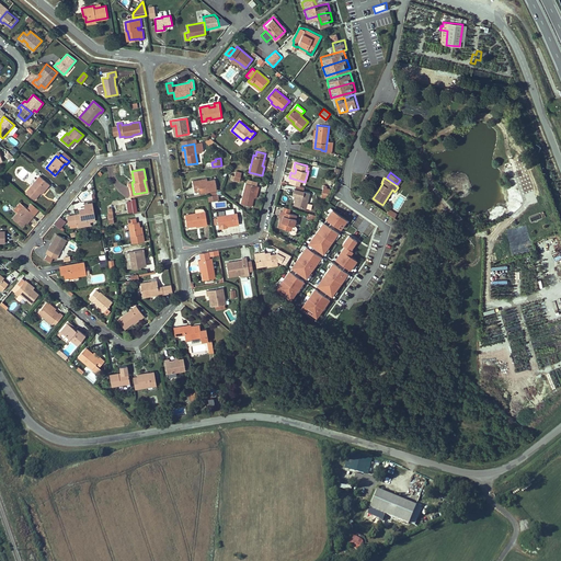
[(39,182),(36,179),(25,192),(34,199),(41,193),(45,186),(46,187),(49,184),(43,179),(39,182)]
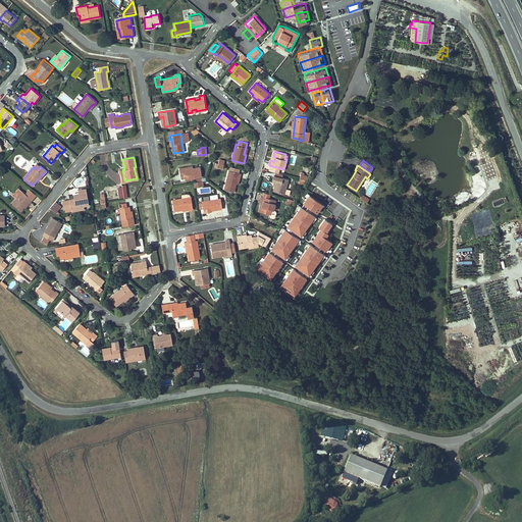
[(185,177),(186,179),(202,176),(200,166),(193,168),(184,169),(184,167),(179,167),(180,177),(185,177)]
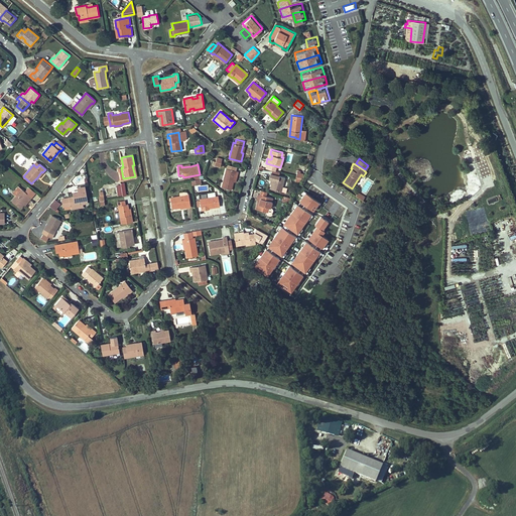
[(226,168),(222,186),(232,189),(234,181),(236,174),(237,175),(238,171),(226,168)]
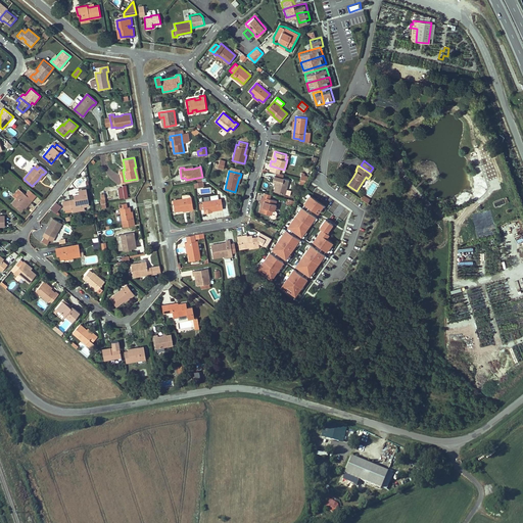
[(274,191),(285,194),(286,189),(288,180),(284,178),(277,177),(276,176),(275,181),(277,182),(275,187),(274,191)]
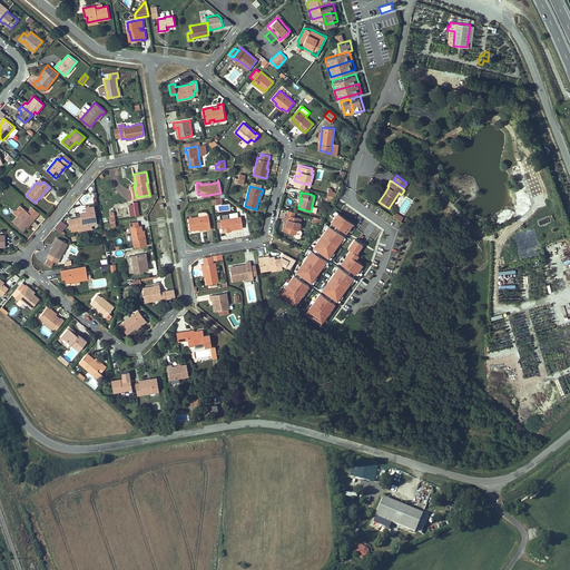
[(28,212),(35,217),(39,213),(31,206),(28,212)]
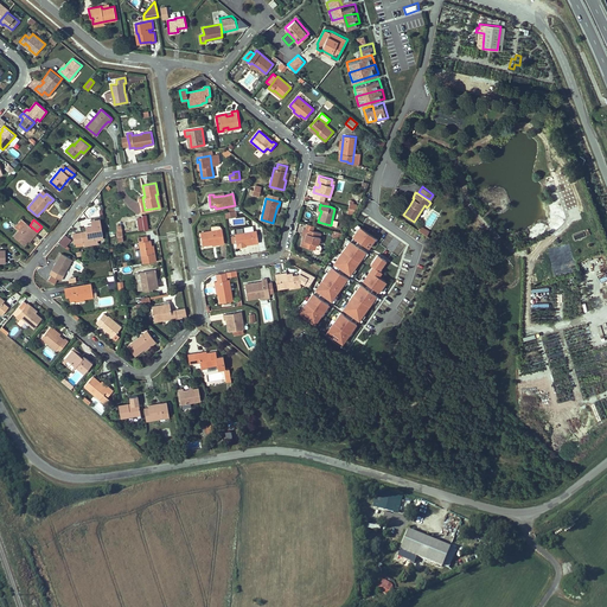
[(75,243),(83,242),(97,240),(103,238),(100,219),(91,221),(93,225),(95,225),(95,229),(93,230),(81,231),(82,232),(72,234),(74,243),(75,243)]
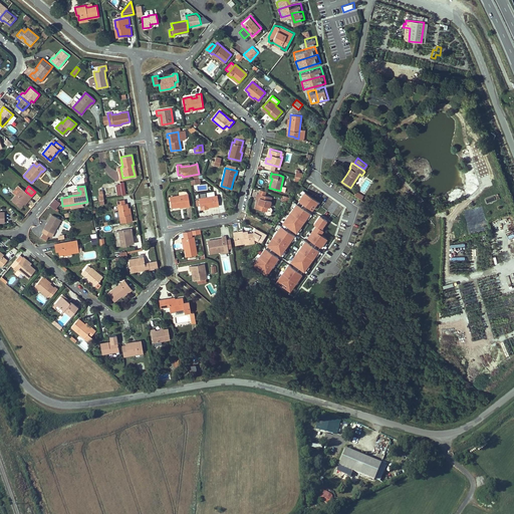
[(25,191),(22,188),(12,200),(20,207),(23,204),(28,199),(29,200),(31,196),(25,191)]
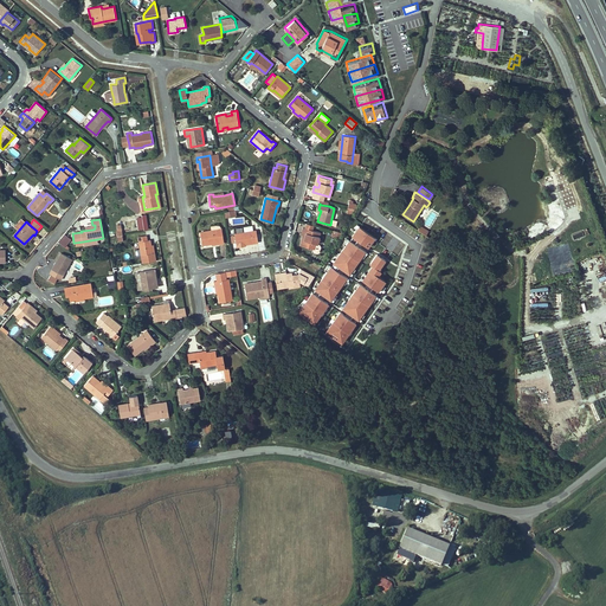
[(375,236),(360,224),(352,233),(368,245),(375,236)]
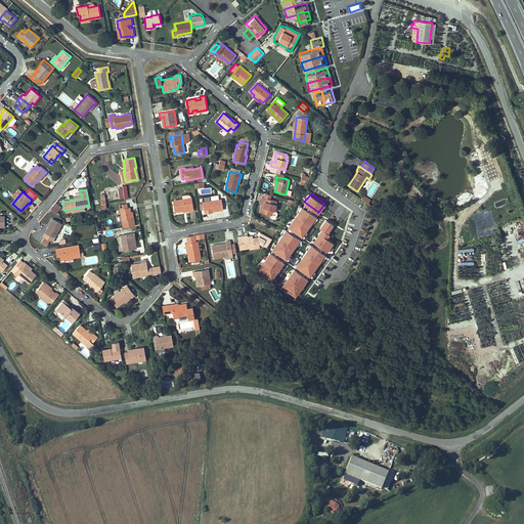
[(364,194),(361,198),(368,203),(370,199),(364,194)]
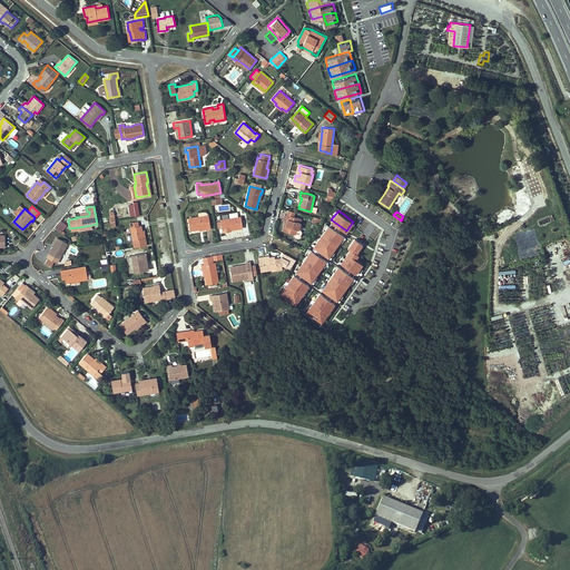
[(284,219),(286,219),(287,220),(286,225),(284,225),(283,231),(295,234),(296,228),(298,229),(302,218),(294,216),(287,214),(285,214),(284,219)]
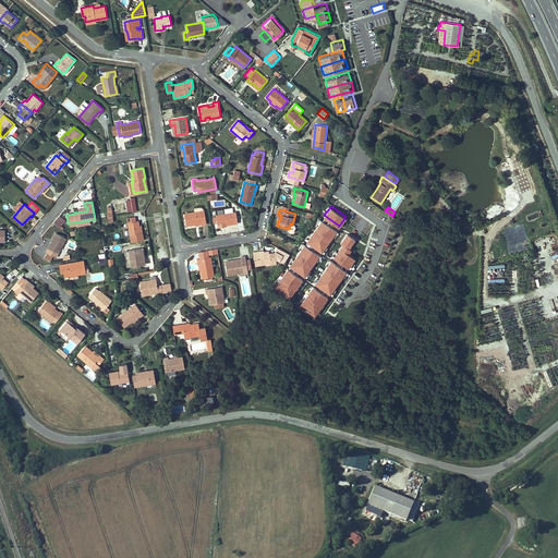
[(186,225),(195,223),(202,222),(202,225),(206,223),(204,210),(195,211),(184,214),(186,225)]
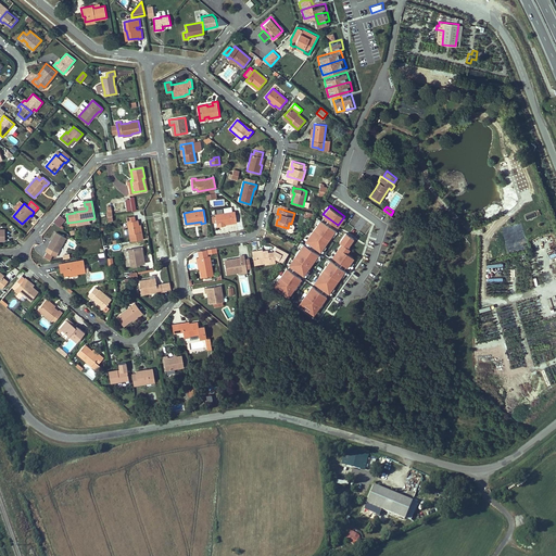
[(236,211),(215,214),(217,226),(223,225),(223,224),(225,224),(237,222),(236,211)]
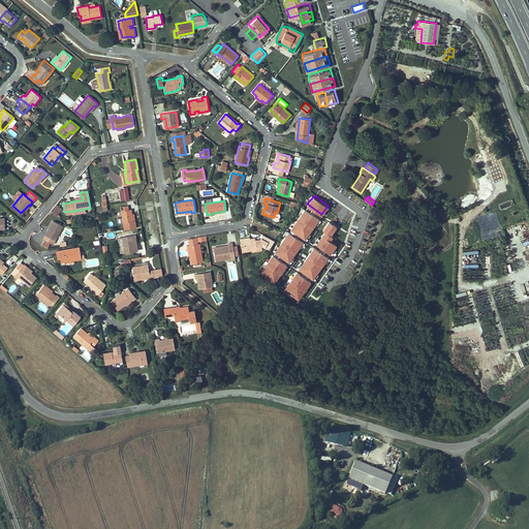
[(56,204),(51,211),(57,216),(62,209),(56,204)]
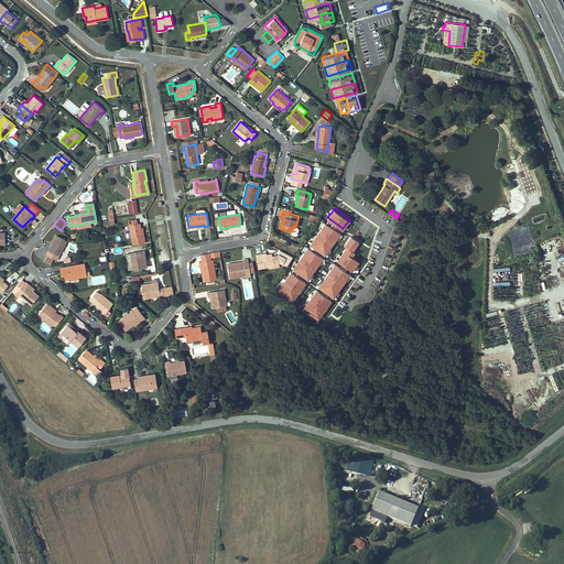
[(129,219),(131,237),(142,236),(141,228),(140,223),(137,223),(137,218),(129,219)]
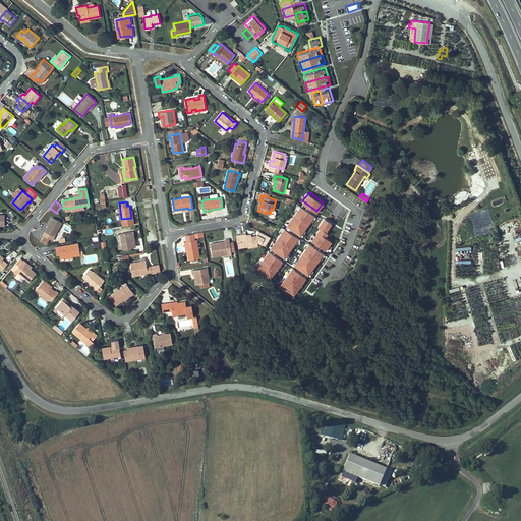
[(495,217),(500,216),(501,219),(506,218),(503,204),(491,207),(495,217)]
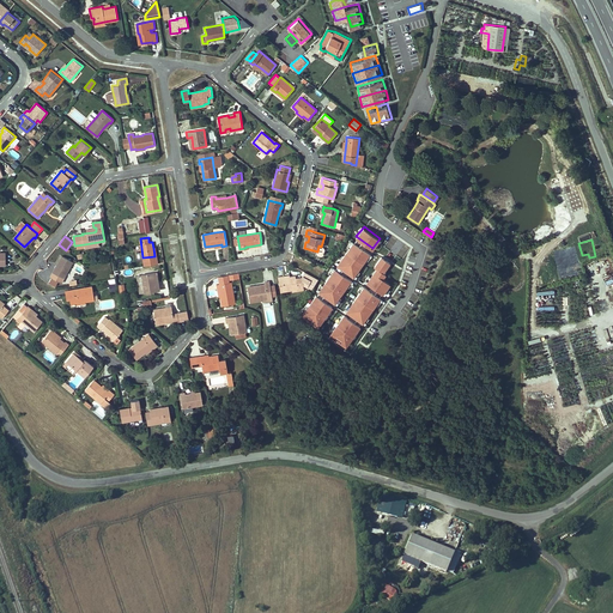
[(370,252),(353,241),(337,265),(353,275),(370,252)]
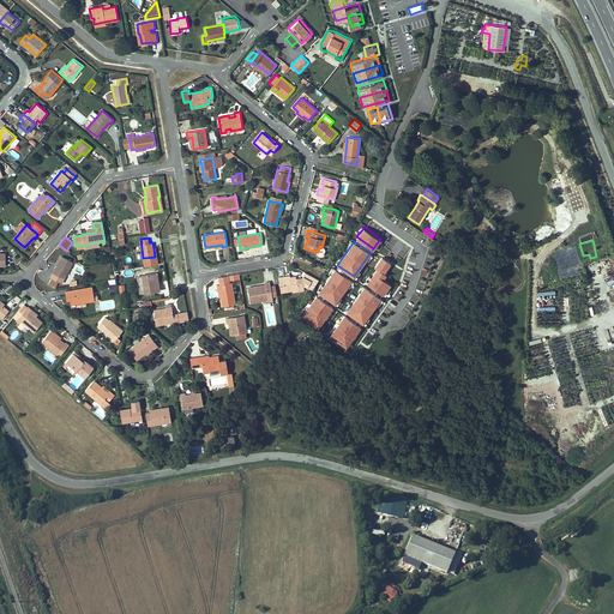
[(391,262),(381,254),(374,265),(378,266),(367,282),(384,294),(391,283),(384,277),(387,274),(384,271),(391,262)]
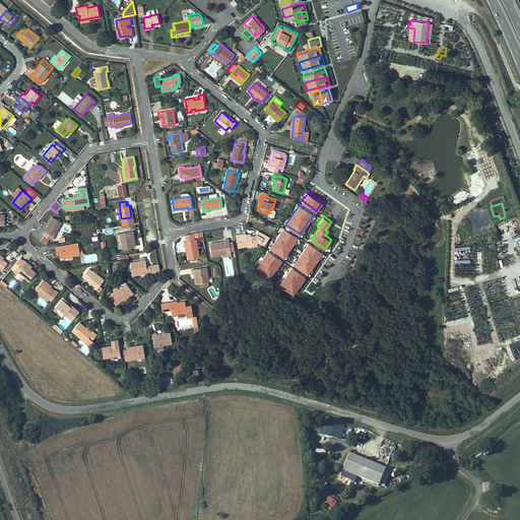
[(61,221),(52,216),(43,235),(52,240),(61,221)]
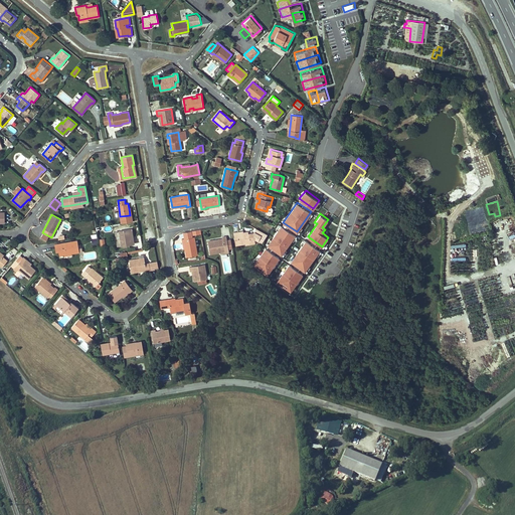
[(295,234),(281,224),(267,244),(282,254),(295,234)]
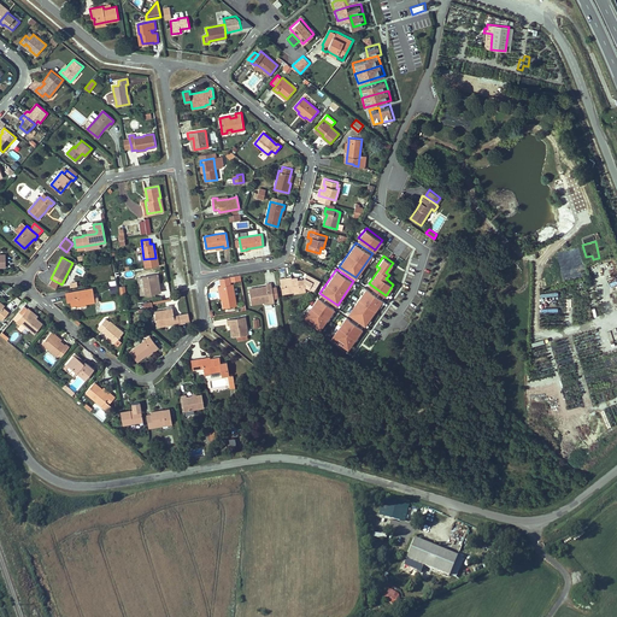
[(158,274),(142,276),(146,294),(160,292),(158,274)]
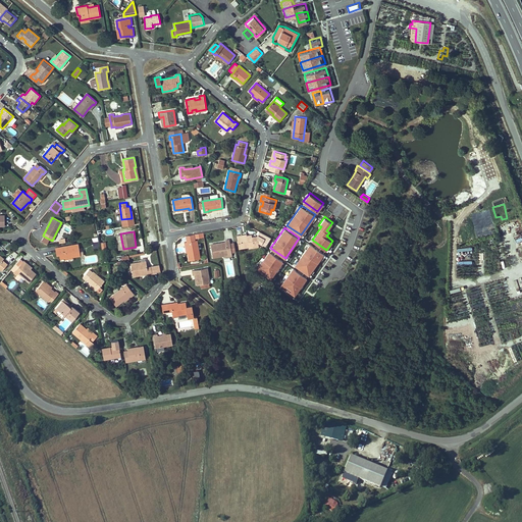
[(265,246),(271,238),(259,231),(257,236),(258,242),(265,246)]
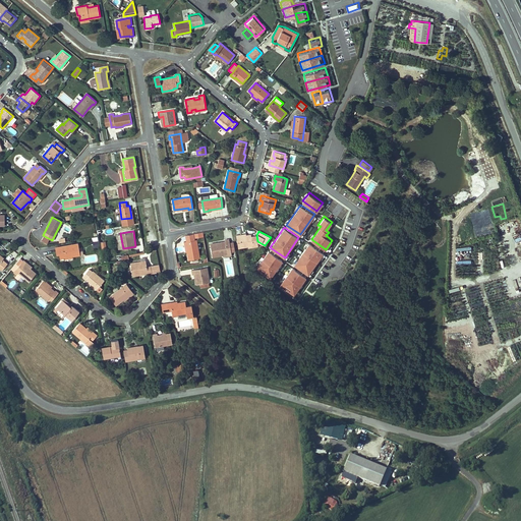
[(238,247),(248,246),(252,245),(252,243),(257,242),(256,235),(251,236),(251,234),(246,235),(242,235),(241,234),(236,235),(238,247)]
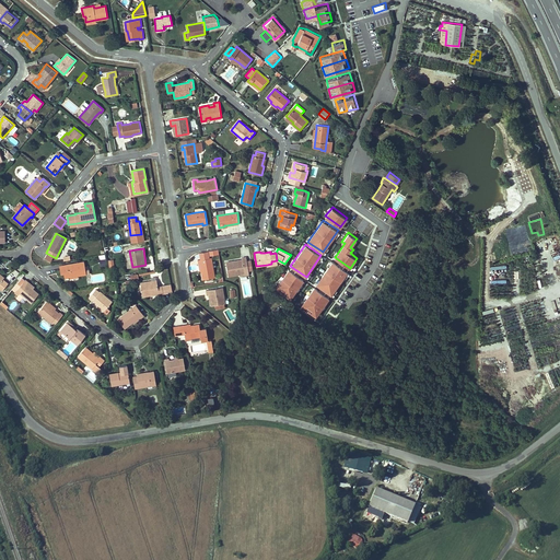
[(105,253),(98,255),(101,265),(107,263),(105,253)]
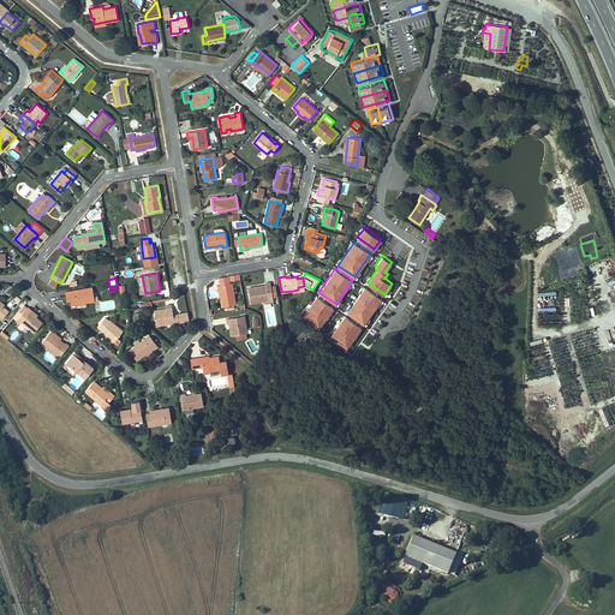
[(218,290),(219,290),(220,290),(221,297),(222,306),(236,304),(233,293),(233,287),(232,282),(218,285),(218,290)]
